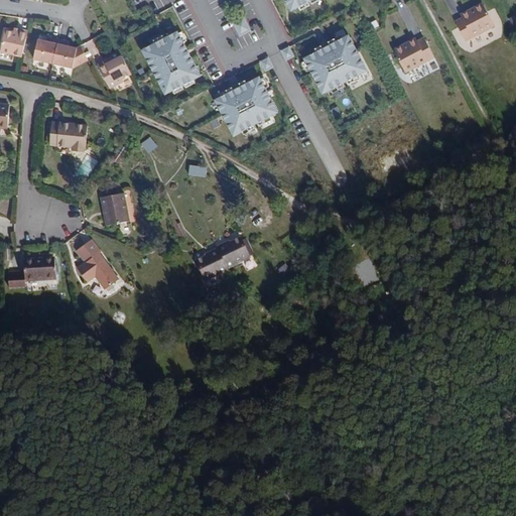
[(281,0),(289,16),(323,0),(281,0)]
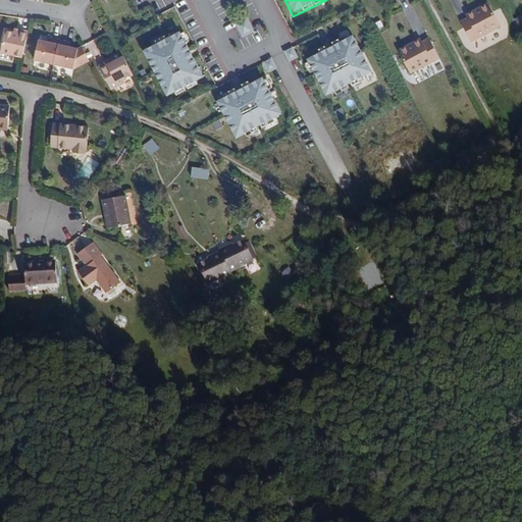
[(468,17),(461,21),(472,44),(502,29),(488,3),(467,14),(468,17)]
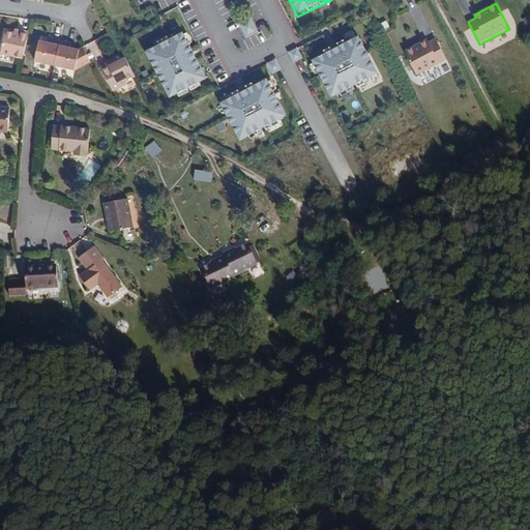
[(238,22),(244,36),(257,31),(251,17),(238,22)]
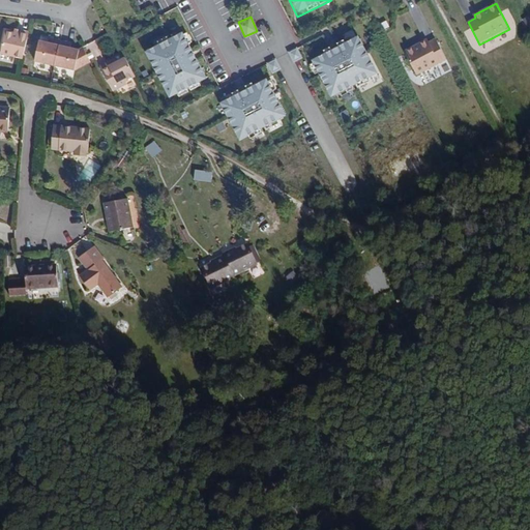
[(7,29),(3,53),(25,57),(31,29),(23,27),(22,32),(16,31),(7,29)]
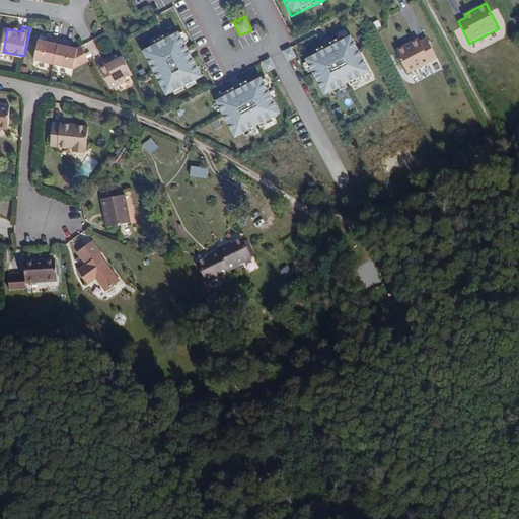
[(178,31),(143,50),(169,99),(204,81),(178,31)]
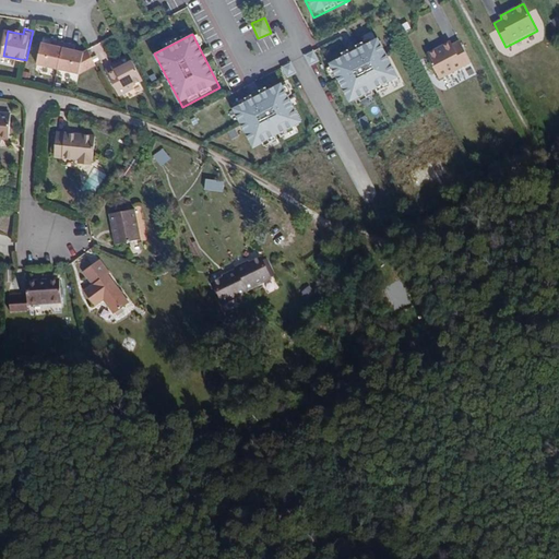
[(44,40),(39,62),(60,67),(66,40),(58,38),(57,44),(52,43),(44,40)]
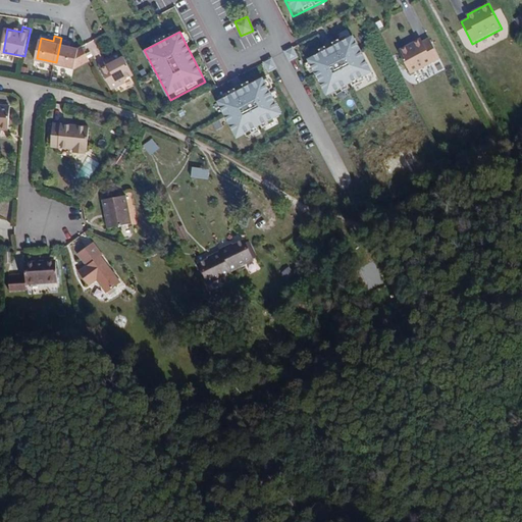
[(61,38),(56,62),(75,67),(81,47),(71,45),(68,44),(69,39),(61,38)]
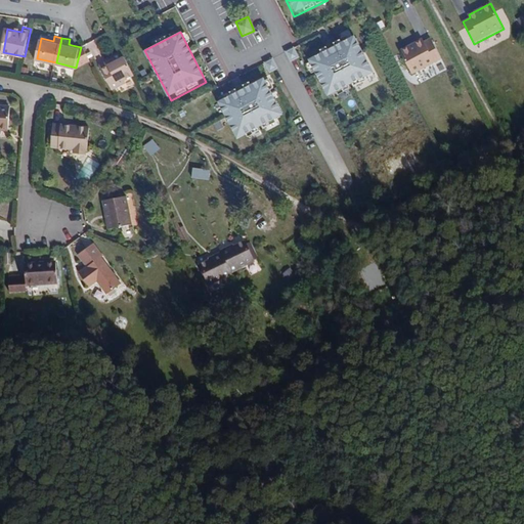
[(353,39),(305,61),(325,104),(374,82),(353,39)]
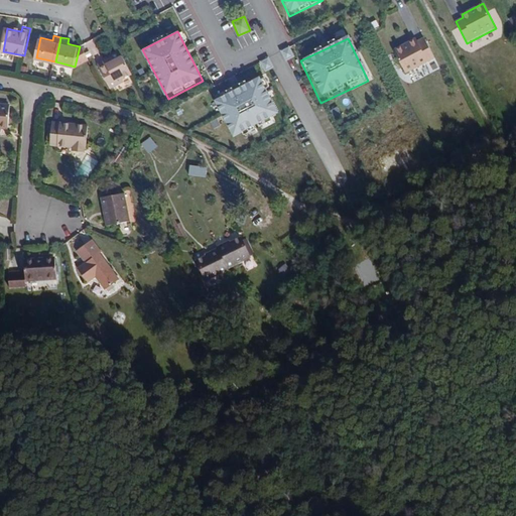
[(417,38),(394,49),(406,73),(434,58),(424,38),(418,41),(417,38)]
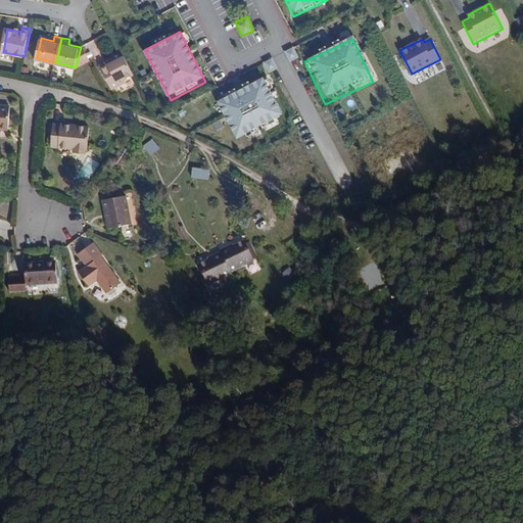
[(81,47),(76,67),(93,66),(83,47),(81,47)]
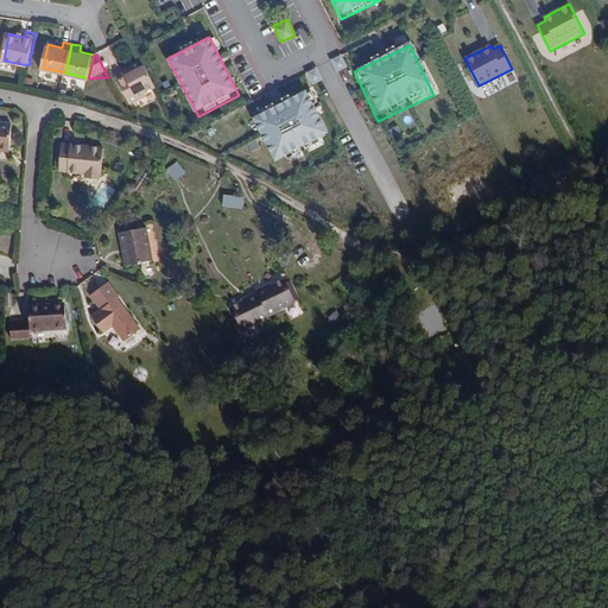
[(341,55),(330,61),(336,73),(347,67),(341,55)]
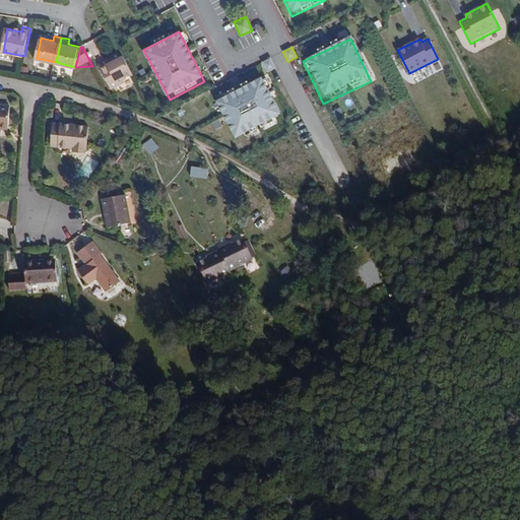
[(262,62),(267,72),(275,68),(270,58),(262,62)]
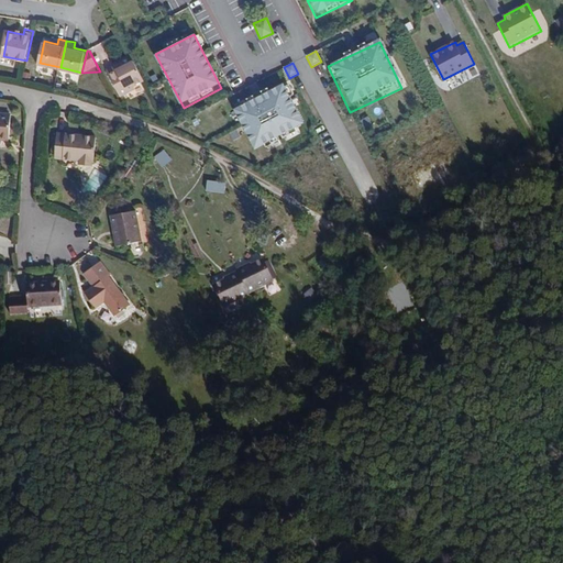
[(122,78),(114,83),(130,110),(144,102),(143,100),(153,95),(142,73),(132,78),(124,83),(122,78)]
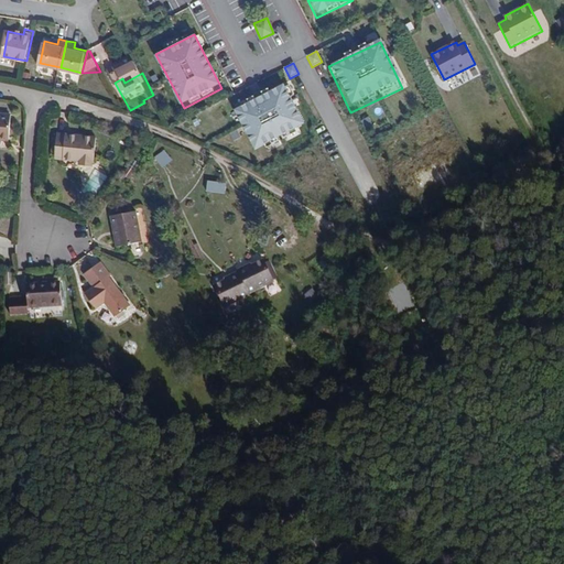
[(284,87),(236,110),(257,155),(306,131),(284,87)]
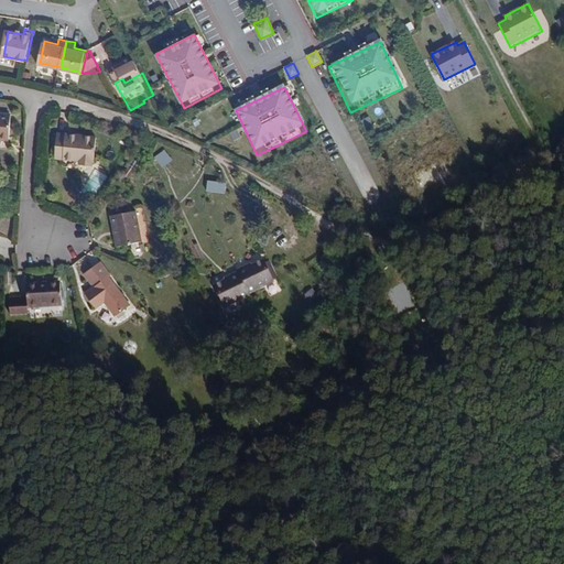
[(0,140),(7,141),(9,116),(0,115),(0,140)]
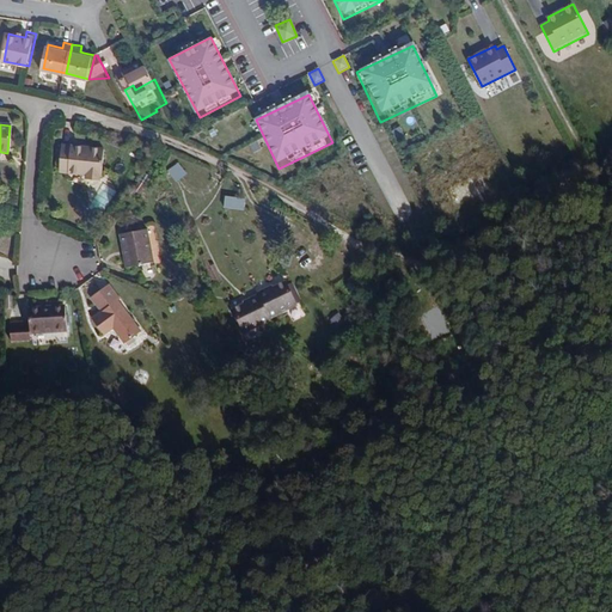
[(396,140),(404,136),(401,126),(392,129),(396,140)]
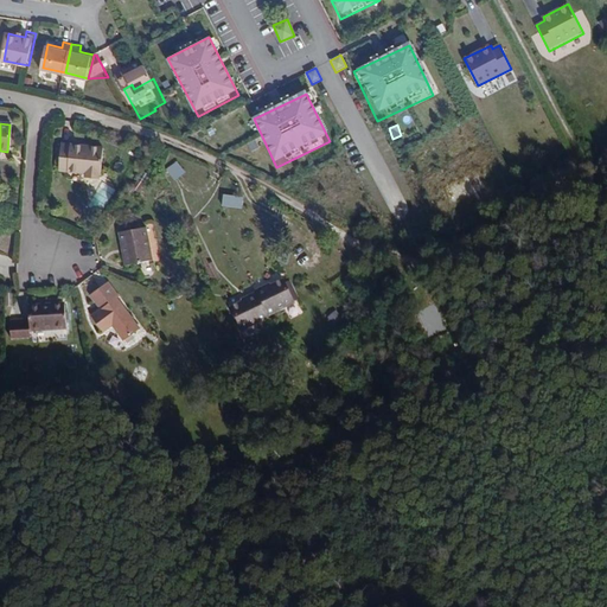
[(70,148),(70,146),(61,145),(58,171),(84,173),(84,178),(96,179),(96,174),(100,174),(102,148),(91,147),(91,151),(70,148)]
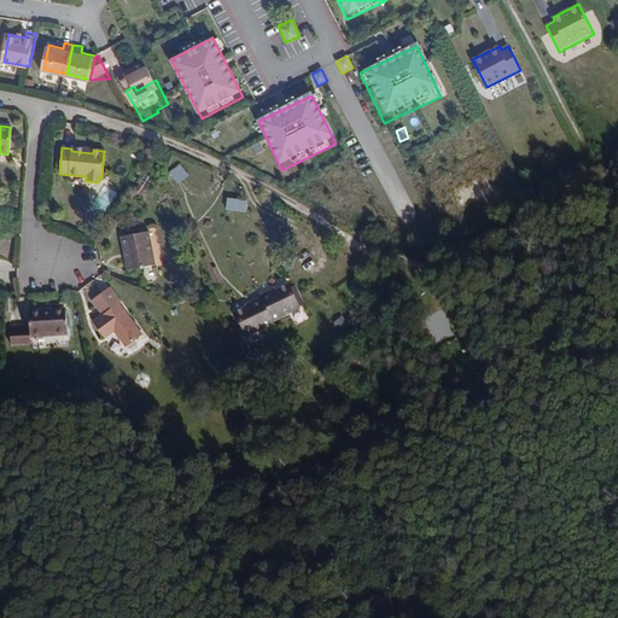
[(187,175),(180,163),(169,172),(178,182),(187,175)]
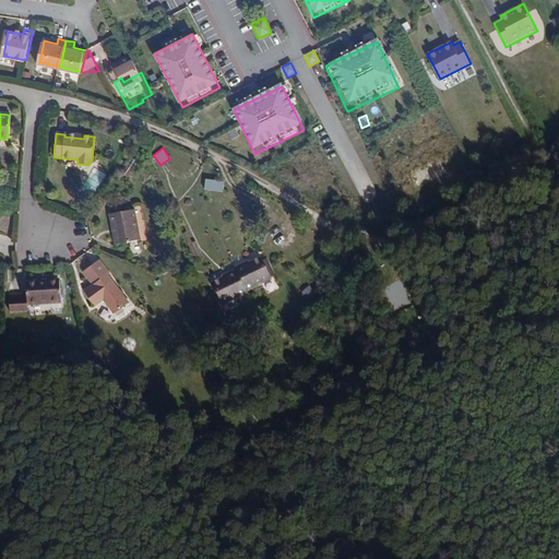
[(225,181),(205,179),(204,190),(223,192),(225,181)]
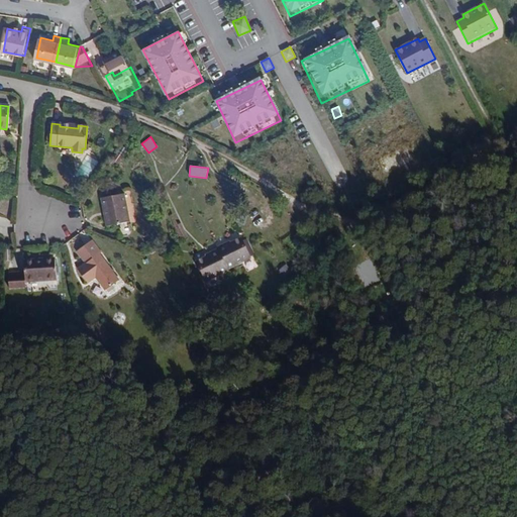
[(125,195),(102,198),(106,226),(129,222),(125,195)]
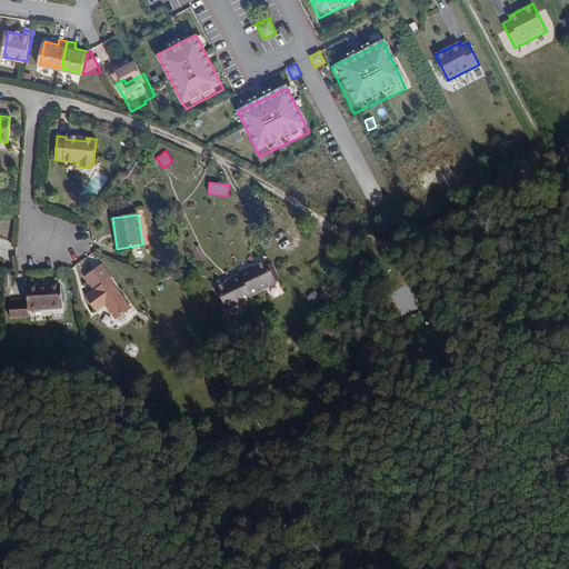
[(218,286),(229,309),(278,285),(267,262),(218,286)]
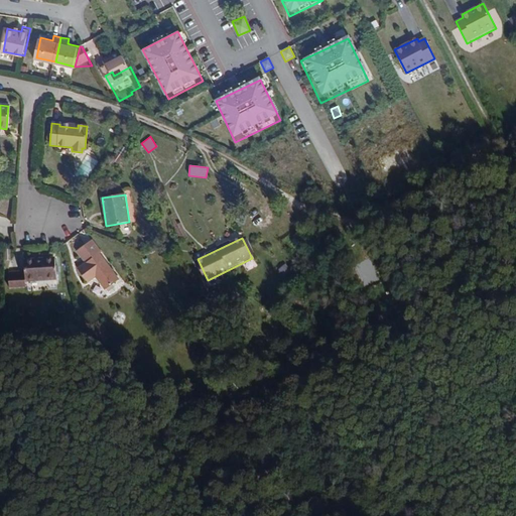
[(100,255),(91,242),(76,253),(85,265),(77,271),(86,283),(94,278),(103,291),(116,282),(98,257),(100,255)]
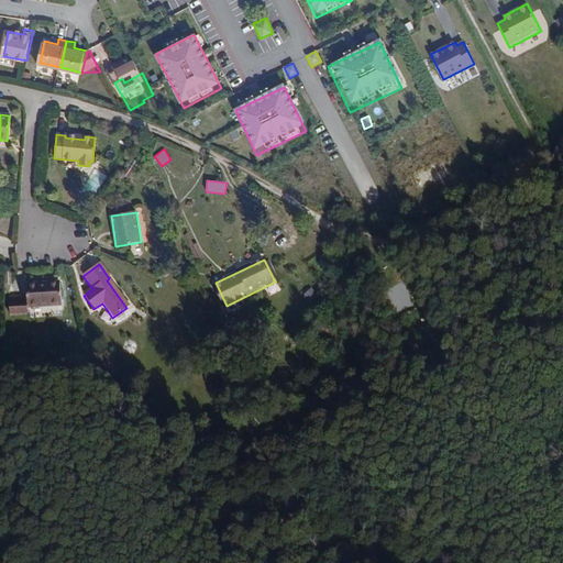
[(37,288),(25,288),(25,300),(7,300),(7,317),(25,317),(25,311),(57,311),(57,290),(37,290),(37,288)]
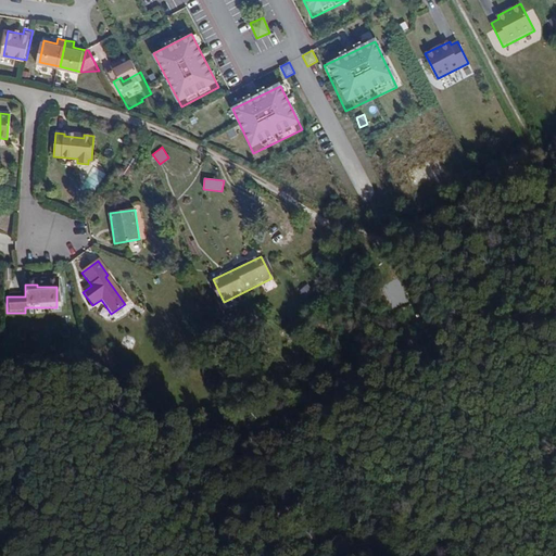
All buildings are outlined.
